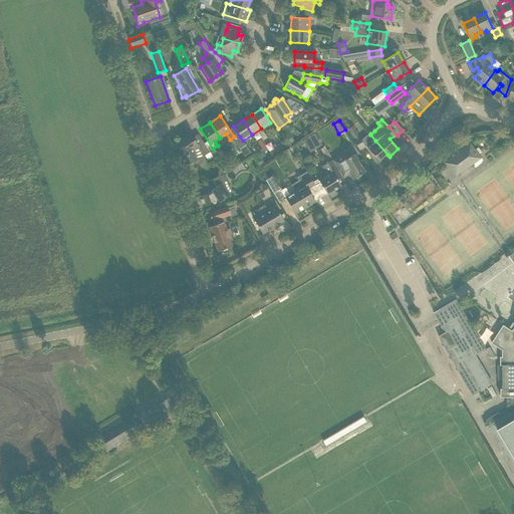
[(370,135),(370,134),(369,133),(360,141),(358,137),(352,140),(359,151),(364,147),(363,146),(365,146),(367,149),(372,154),(378,162),(388,155),(375,141),(370,135)]
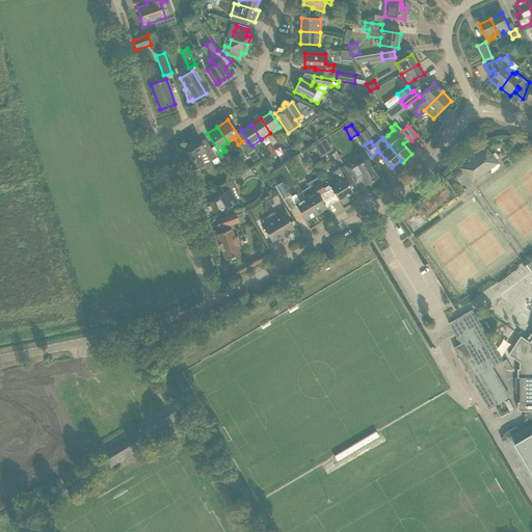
[(184,154),(189,171),(204,166),(200,155),(205,151),(196,138),(186,145),(187,147),(186,148),(185,152),(185,153),(184,154)]
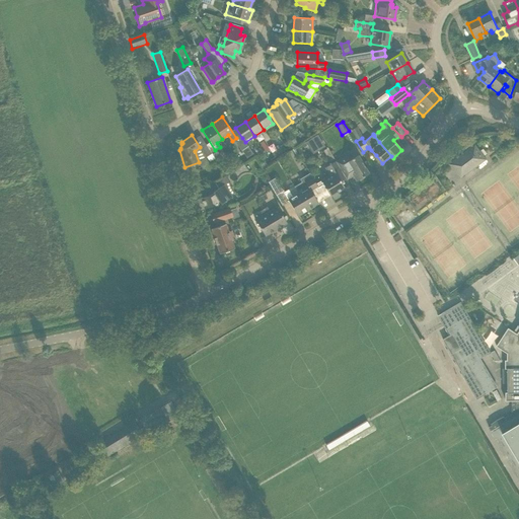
[(317,135),(304,142),(312,154),(324,147),(317,135)]
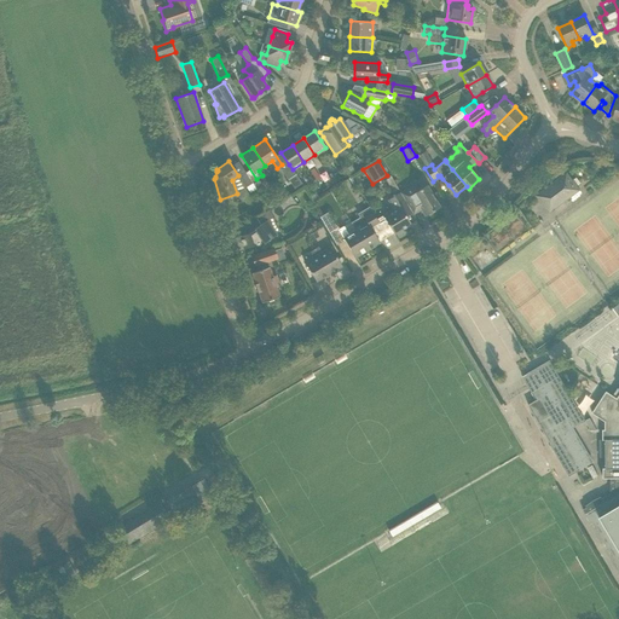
[(289,165),(282,169),(288,179),(295,174),(293,169),(289,165)]
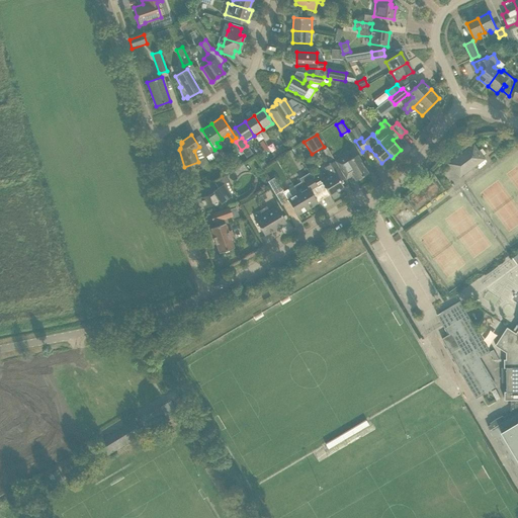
[(448,164),(459,178),(485,159),(475,145),(448,164)]
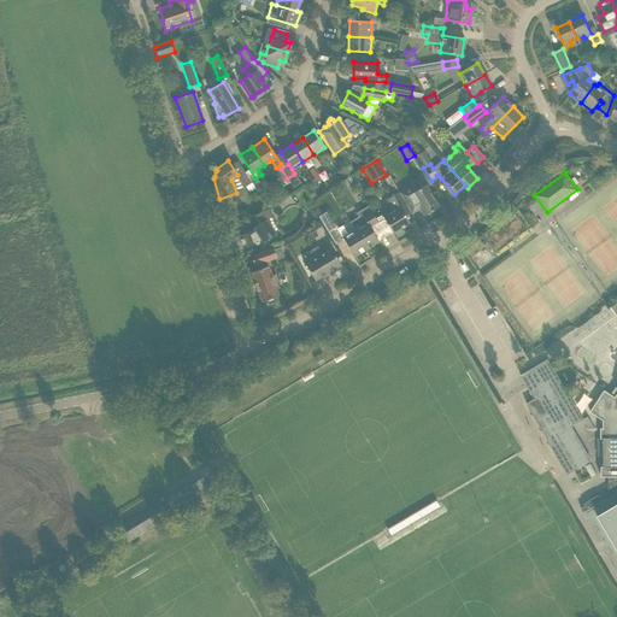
[(239,177),(245,187),(252,183),(245,174),(239,177)]
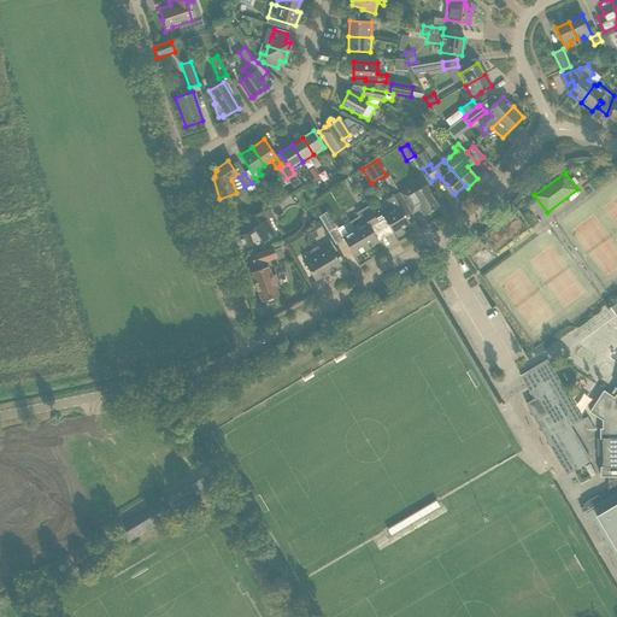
[(397,189),(389,176),(385,180),(392,193),(397,189)]
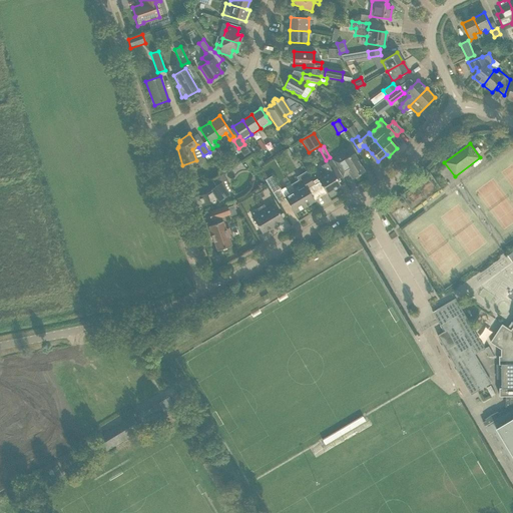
[(365,171),(359,163),(354,153),(353,152),(341,160),(338,155),(332,159),(341,174),(340,175),(341,176),(342,176),(343,177),(349,173),(352,179),(365,171)]
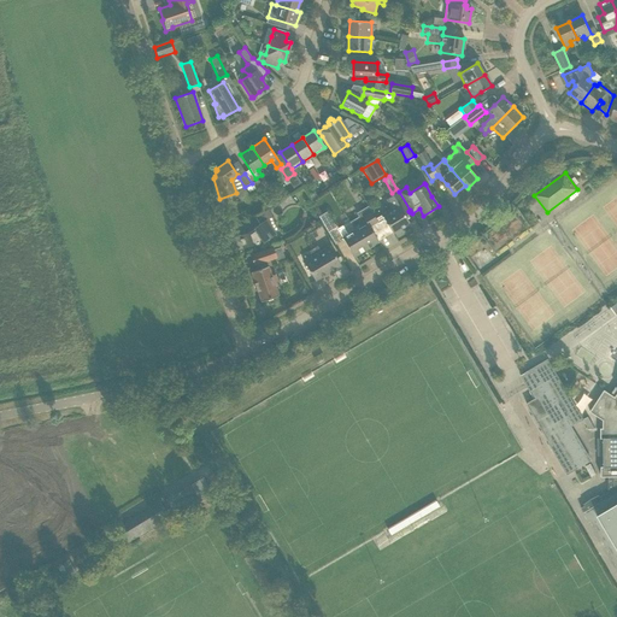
[(410,210),(399,192),(386,199),(392,209),(389,210),(391,212),(383,217),(393,234),(410,224),(404,213),(409,211),(410,210)]
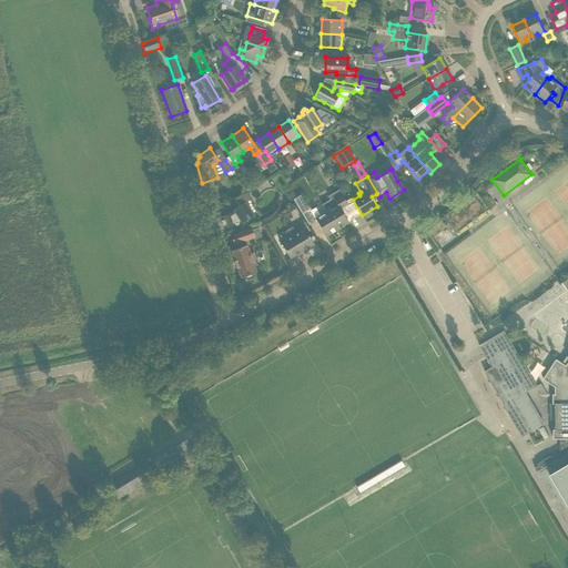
[(255,186),(260,194),(261,192),(262,191),(265,189),(267,188),(270,188),(273,188),(267,180),(255,186)]
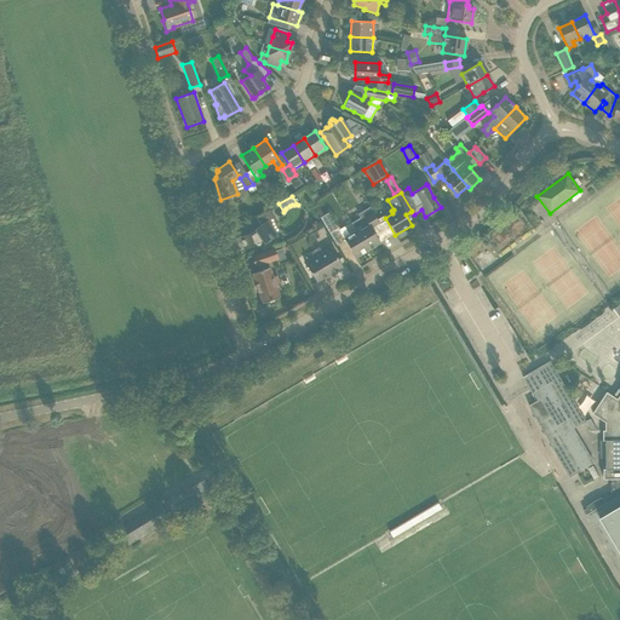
[(320,218),(327,231),(337,225),(328,212),(320,218)]
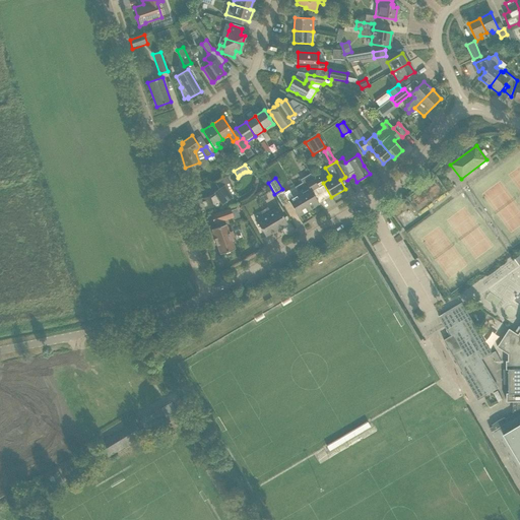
[(304,192),(299,195),(309,210),(319,204),(312,192),(319,188),(312,178),(305,182),(307,186),(303,189),(304,192)]
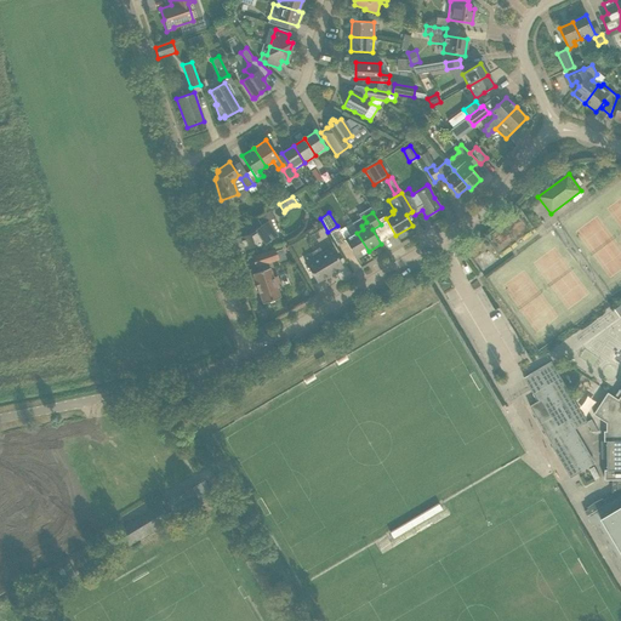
[(250,234),(239,238),(244,250),(255,246),(254,245),(255,245),(257,246),(258,246),(261,245),(261,243),(262,243),(265,245),(278,235),(275,233),(280,231),(278,226),(277,223),(274,216),(254,229),(255,232),(250,234)]
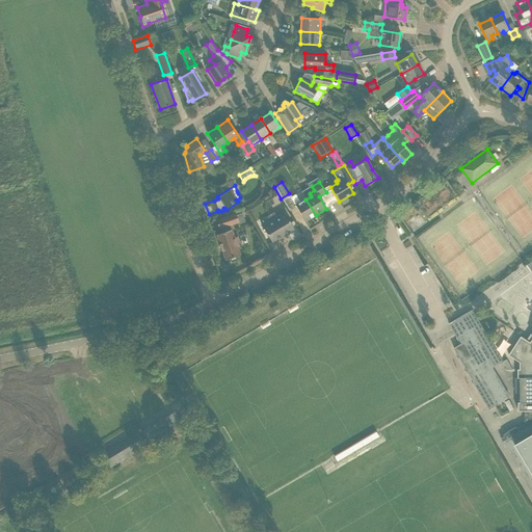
[(316,215),(306,200),(299,203),(295,194),(290,197),(304,221),(316,215)]
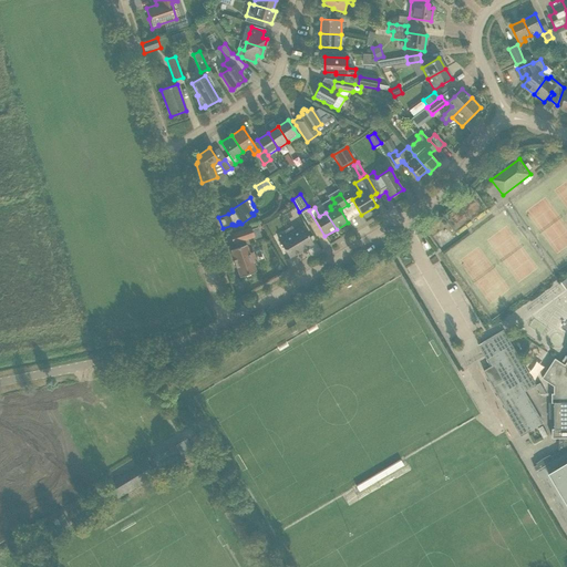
[(291,226),(288,228),(301,250),(312,244),(302,226),(295,230),(291,226)]
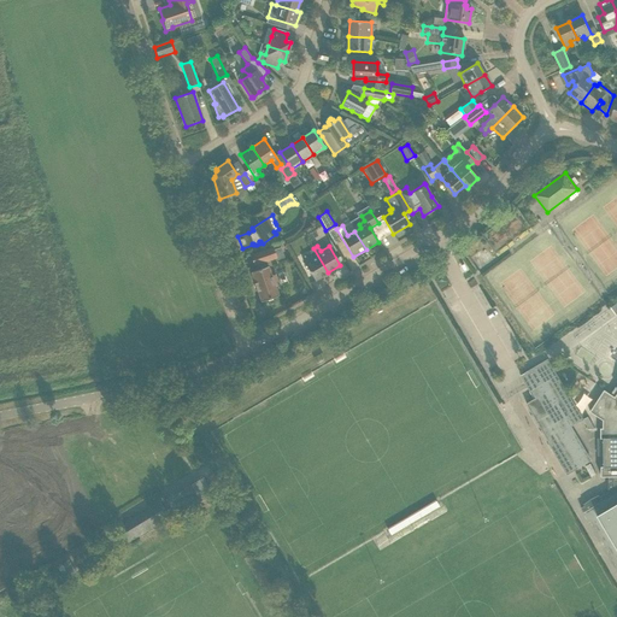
[(251,272),(260,301),(278,295),(275,286),(278,285),(275,275),(271,276),(268,266),(265,268),(264,263),(276,258),(272,247),(250,256),(253,266),(256,265),(257,270),(251,272)]
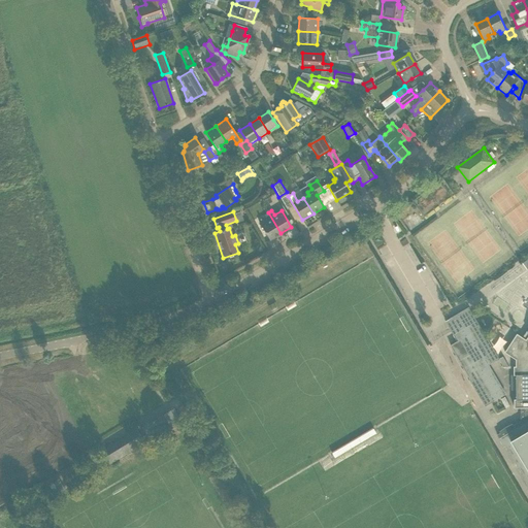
[(281,233),(268,212),(264,216),(266,220),(259,224),(269,240),(281,233)]
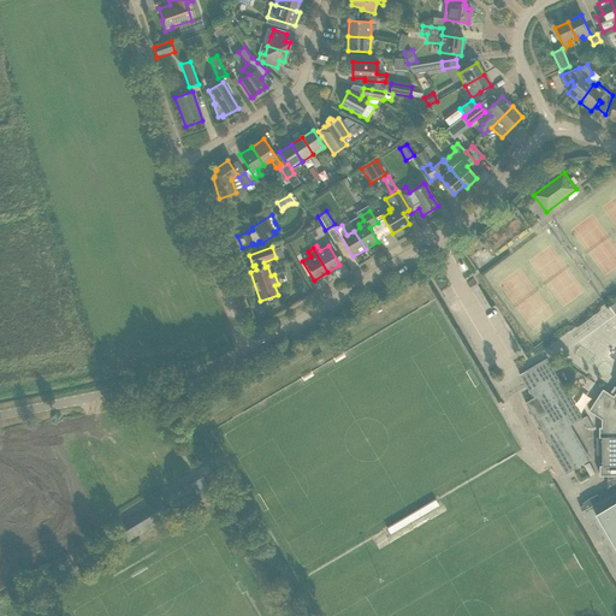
[(590,460),(569,426),(582,419),(548,359),(520,375),(527,386),(528,386),(531,389),(529,390),(534,398),(525,403),(535,421),(567,473),(590,460)]
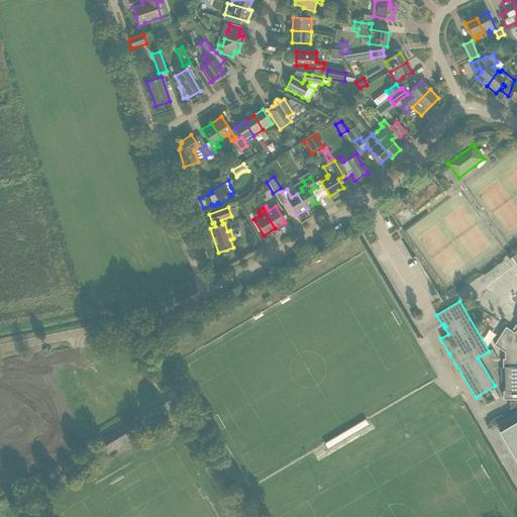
[(490,424),(487,426),(489,429),(488,429),(493,437),(494,436),(516,475),(516,329),(515,332),(512,330),(506,327),(494,345),(503,352),(505,352),(505,358),(503,358),(503,368),(505,368),(505,380),(506,391),(504,391),(504,400),(515,400),(515,408),(502,416),(502,415),(495,418),(490,422),(490,424)]
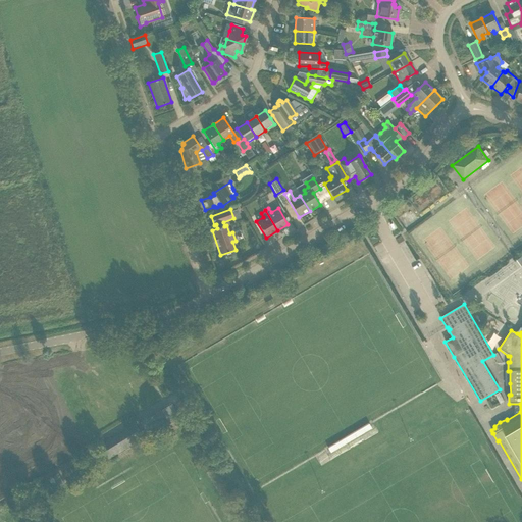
[(493,355),(499,363),(503,363),(497,353),(493,355)]
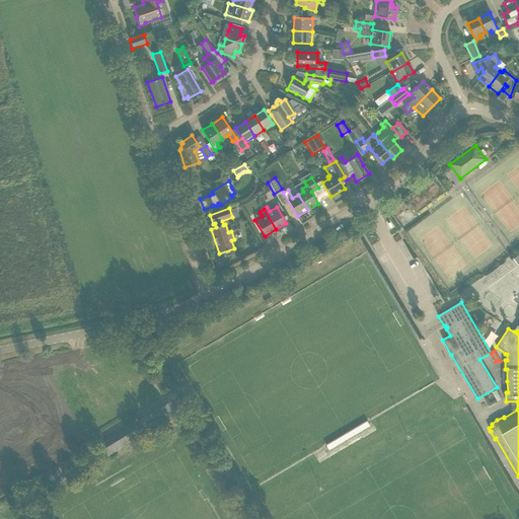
[(64,480),(57,470),(53,473),(59,484),(64,480)]
